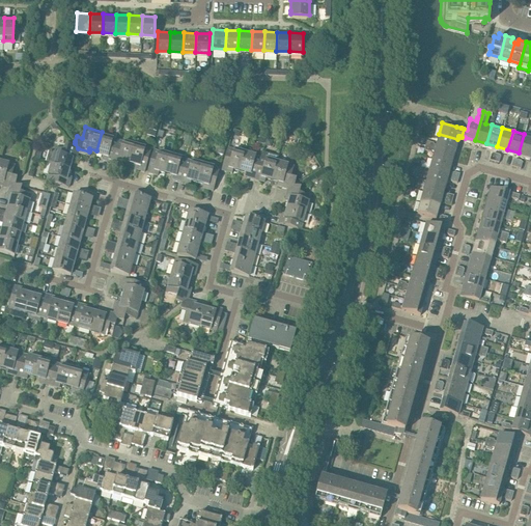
[(117,136),(102,132),(96,150),(103,153),(102,156),(111,159),(117,136)]
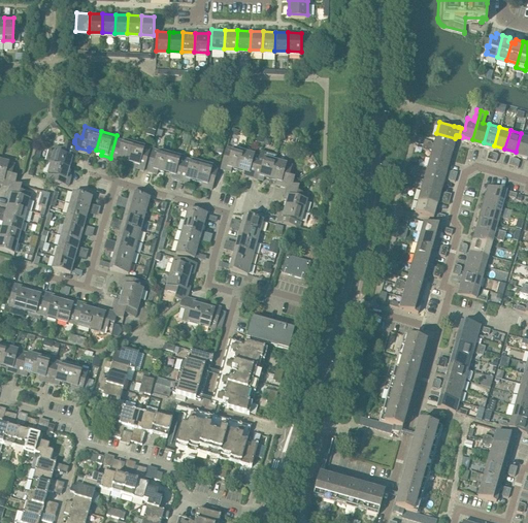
[(452,149),(455,138),(436,133),(434,139),(424,136),(423,140),(452,149)]
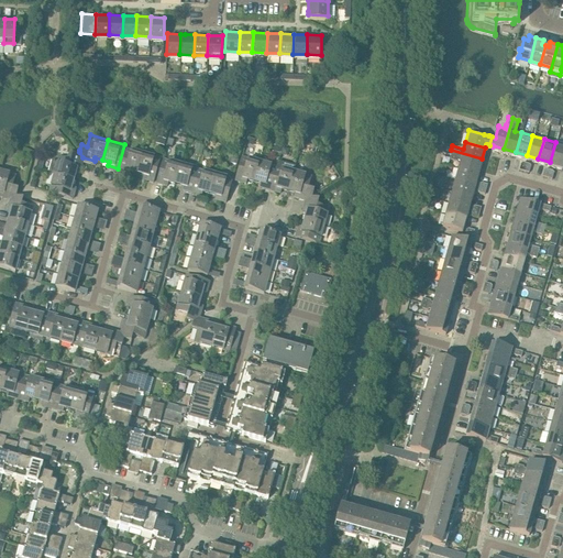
[(562,161),(562,143),(555,142),(550,162),(562,165),(562,161)]
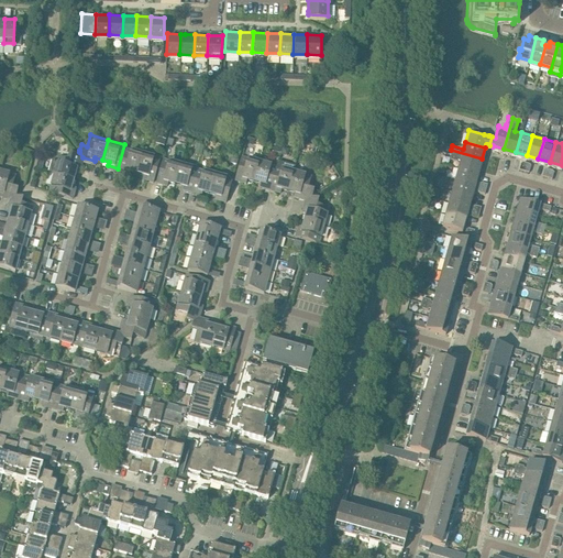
[(142,149),(124,144),(118,168),(129,171),(130,167),(136,170),(142,149)]
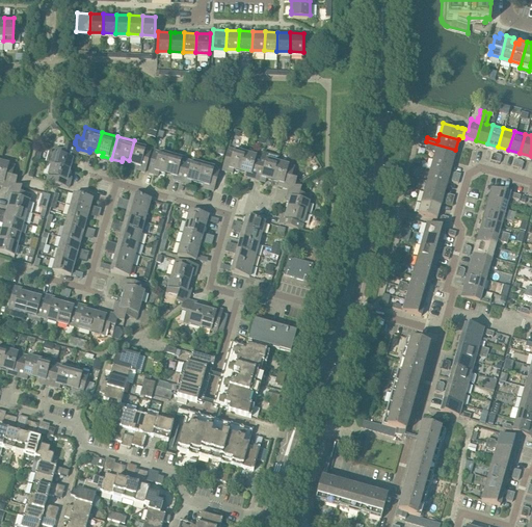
[(144,167),(151,146),(134,140),(129,160),(135,161),(134,165),(144,167)]
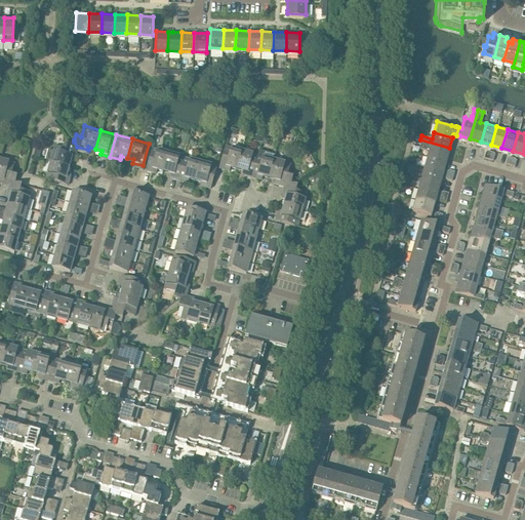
[(74,142),(67,140),(66,145),(54,142),(53,147),(48,145),(45,157),(50,158),(69,163),(70,157),(74,158),(77,147),(74,142)]
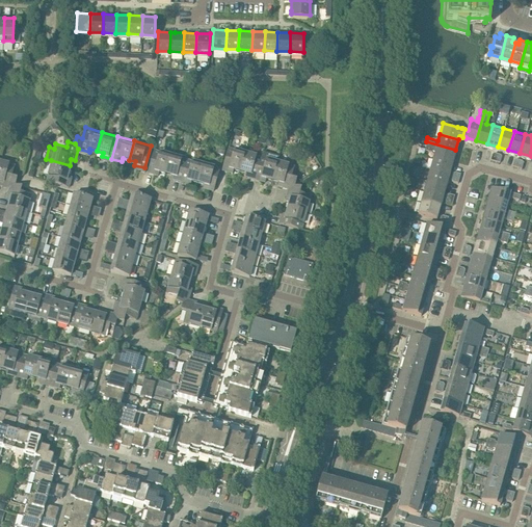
[(426,141),(425,147),(435,150),(433,155),(452,160),(455,150),(426,141)]
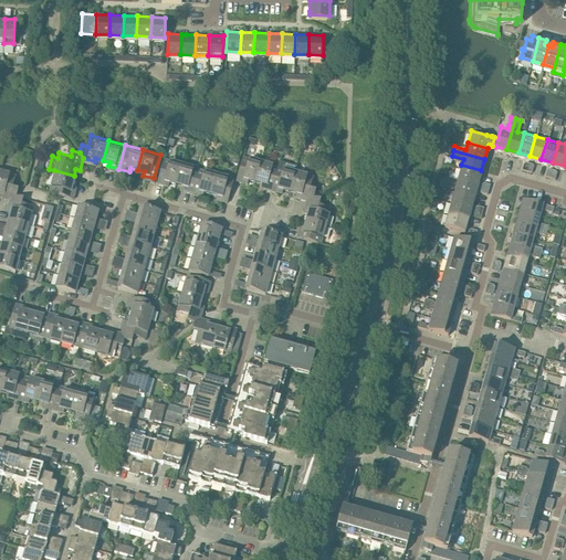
[(243,152),(237,177),(247,180),(248,176),(254,178),(260,158),(243,152)]
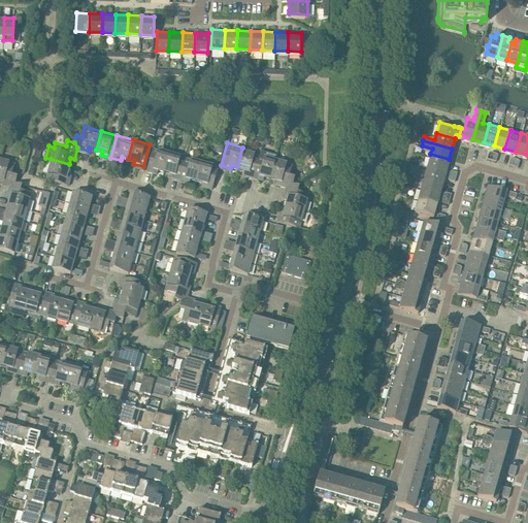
[(169,150),(153,145),(146,167),(157,170),(158,167),(164,168),(169,150)]
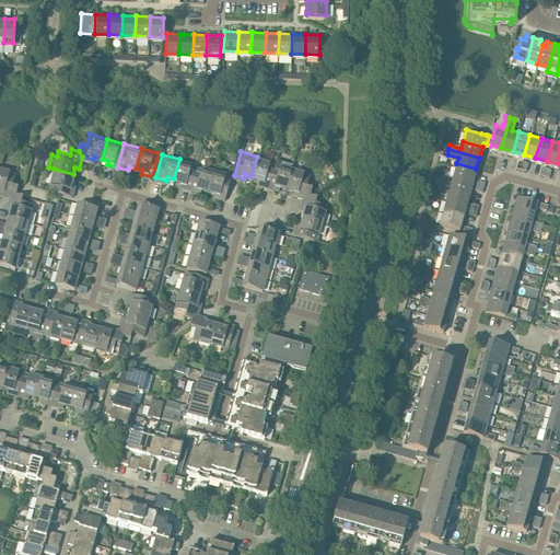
[(275,161),(257,157),(252,176),(258,178),(257,182),(268,185),(275,161)]
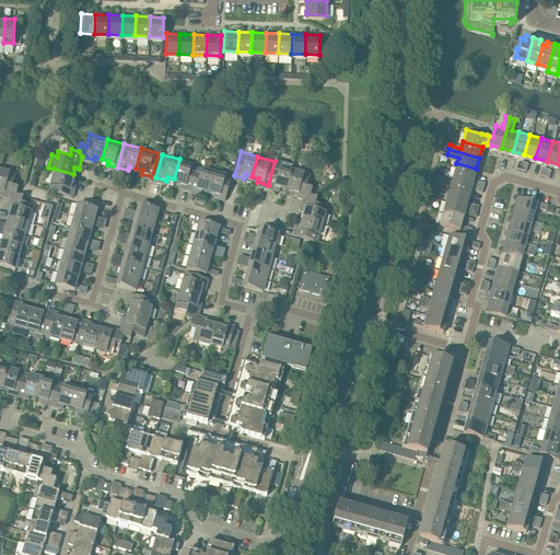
[(197,164),(179,159),(174,178),(181,181),(179,184),(189,187),(197,164)]
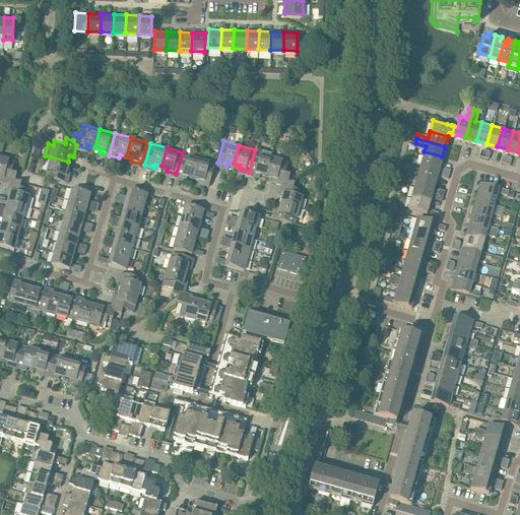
[(271,154),(255,149),(249,172),(259,175),(260,171),(265,173),(271,154)]
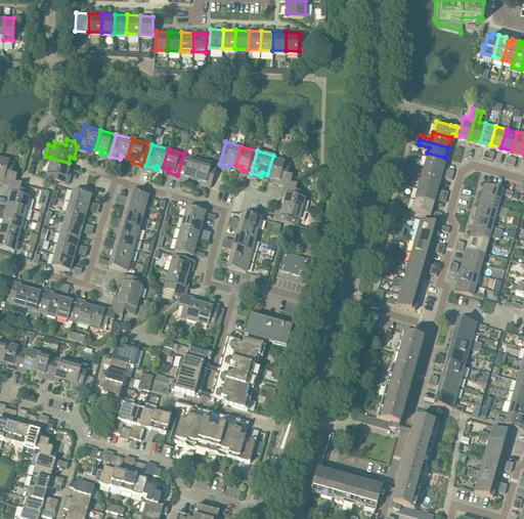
[(427,153),(424,164),(442,169),(445,158),(427,153)]
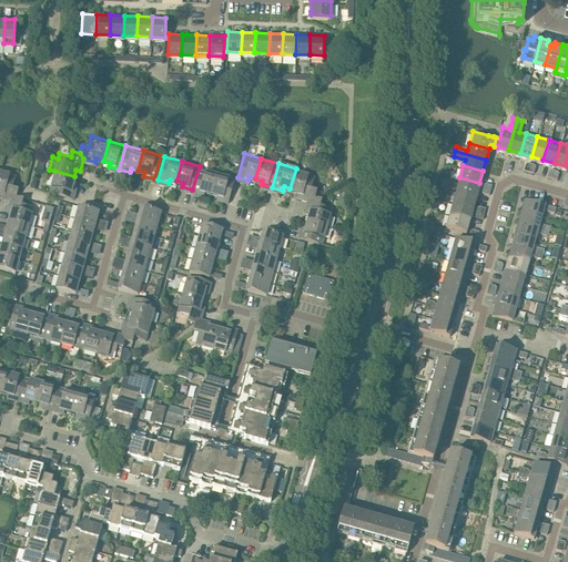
[(216,171),(200,166),(192,190),(203,193),(204,188),(211,191),(216,171)]
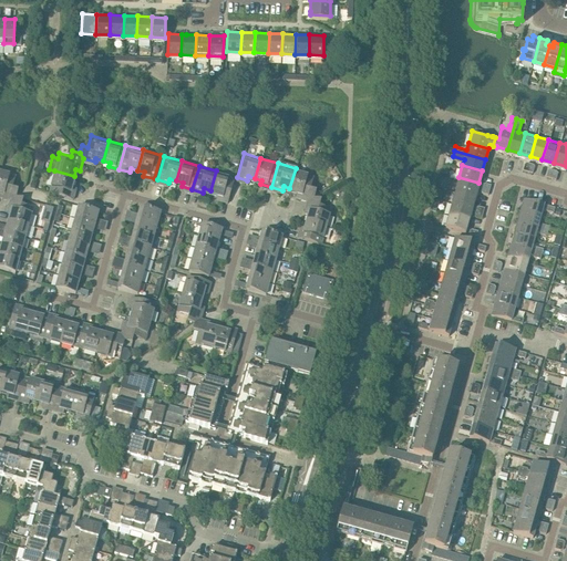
[(16,193),(18,185),(12,184),(16,172),(0,167),(0,193),(10,196),(16,193)]
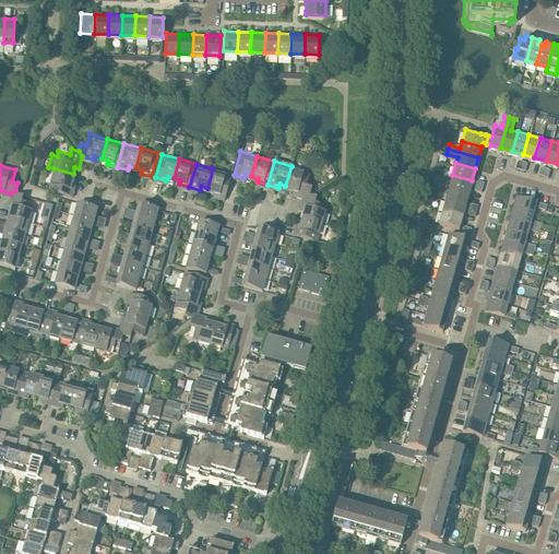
[(292,191),(301,195),(304,195),(309,191),(311,184),(306,183),(308,171),(292,166),(285,186),(293,188),(292,191)]
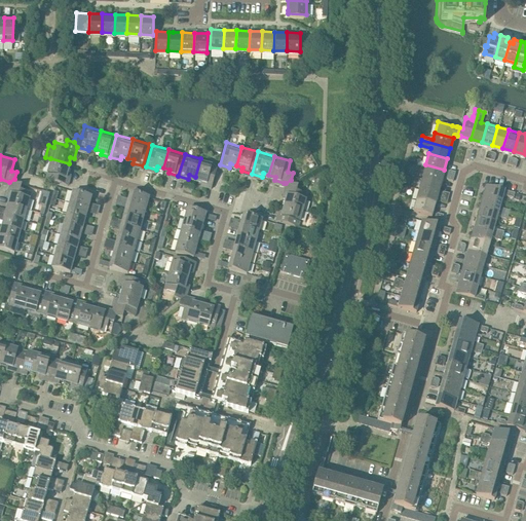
[(45,175),(68,181),(70,171),(67,171),(69,163),(50,158),(45,175)]
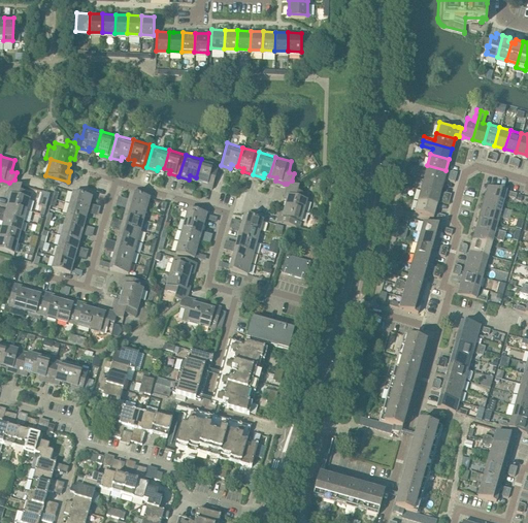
[(211,186),(218,164),(201,159),(196,177),(202,180),(201,183),(211,186)]
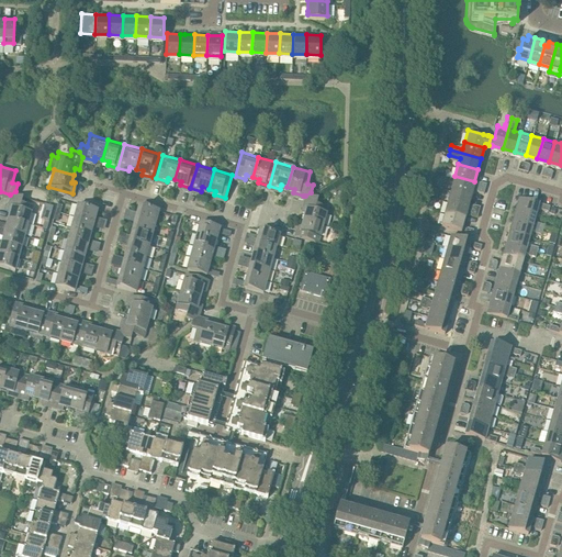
[(454,176),(451,187),(471,192),(474,181),(454,176)]
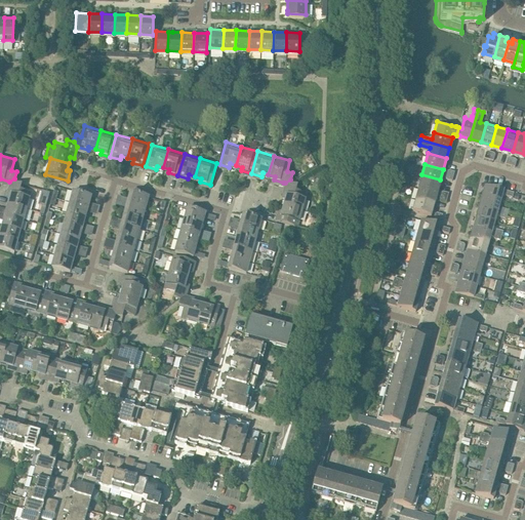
[(437,191),(440,180),(421,174),(418,186),(437,191)]
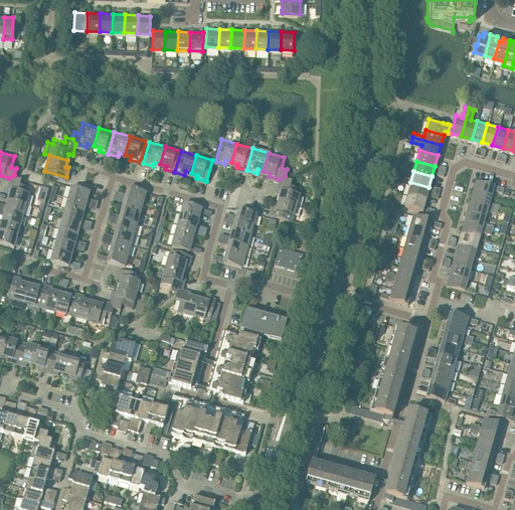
[(21,177),(15,176),(14,175),(9,178),(6,189),(9,190),(7,196),(25,201),(30,185),(20,182),(21,177)]
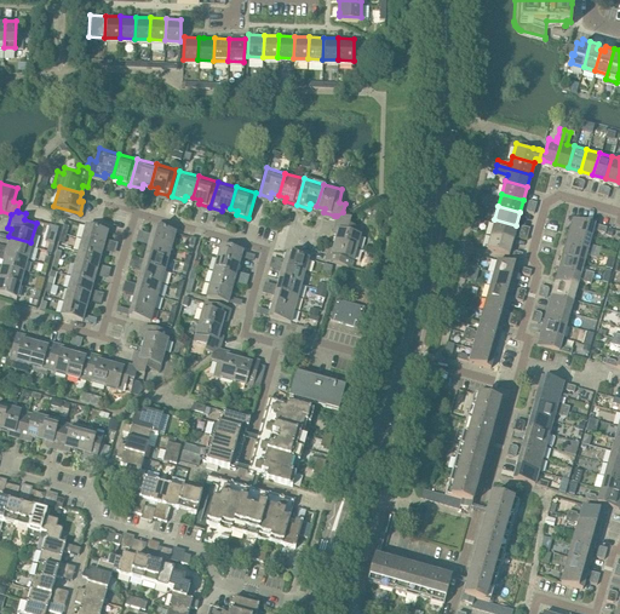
[(351,214),(344,213),(343,212),(337,216),(333,229),(337,230),(334,237),(356,244),(362,224),(349,221),(351,214)]
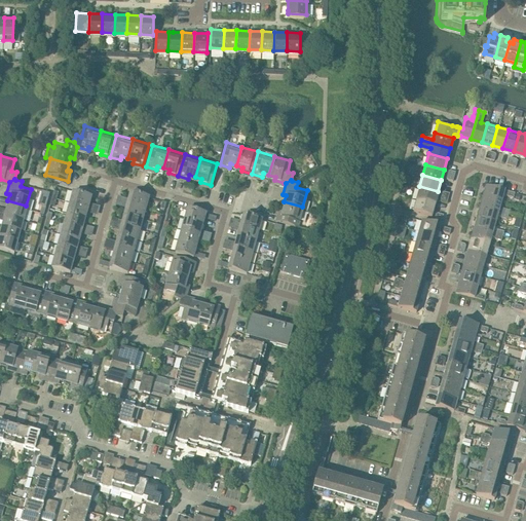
[(504,186),(498,184),(486,181),(483,192),(501,197),(503,190),(506,190),(506,192),(513,194),(515,189),(504,186)]
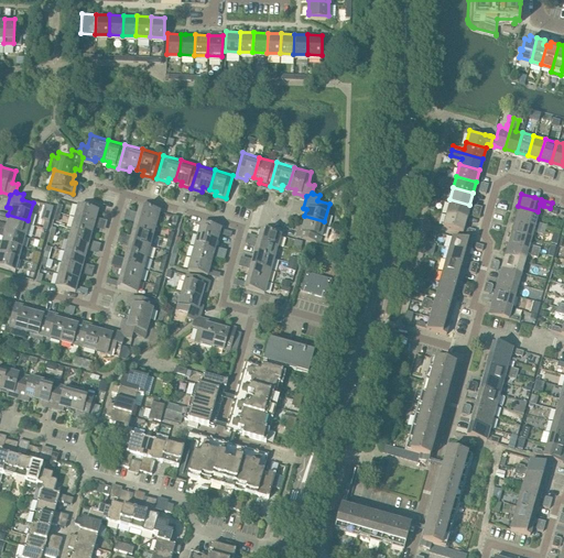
[(466,216),(469,205),(449,199),(446,210),(466,216)]
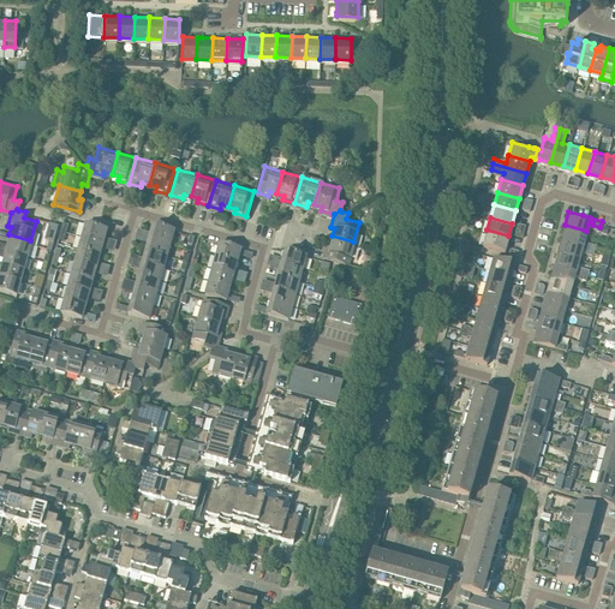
[(85,220),(82,232),(102,238),(106,226),(85,220)]
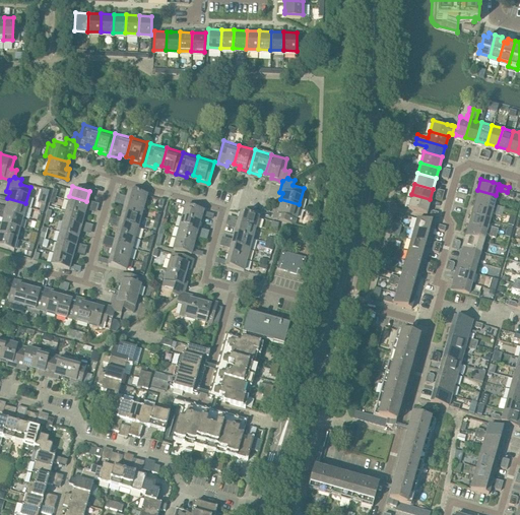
[(147,191),(128,186),(125,197),(144,202),(147,191)]
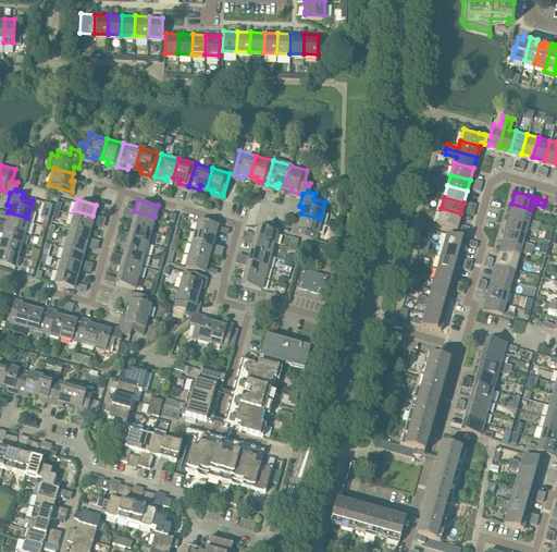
[(511,204),(508,215),(539,223),(540,218),(532,217),(532,218),(529,217),(531,209),(511,204)]
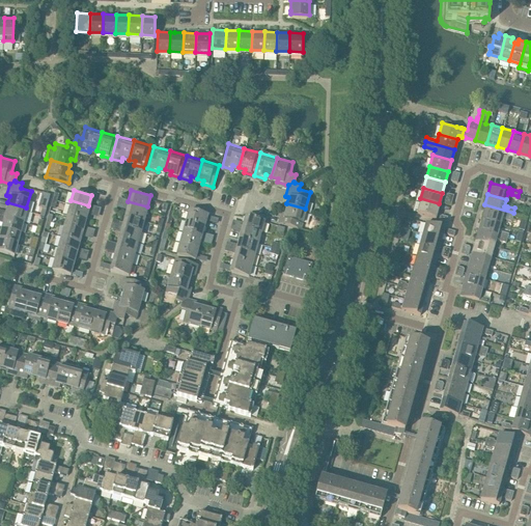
[(420,198),(417,210),(436,215),(439,203),(420,198)]
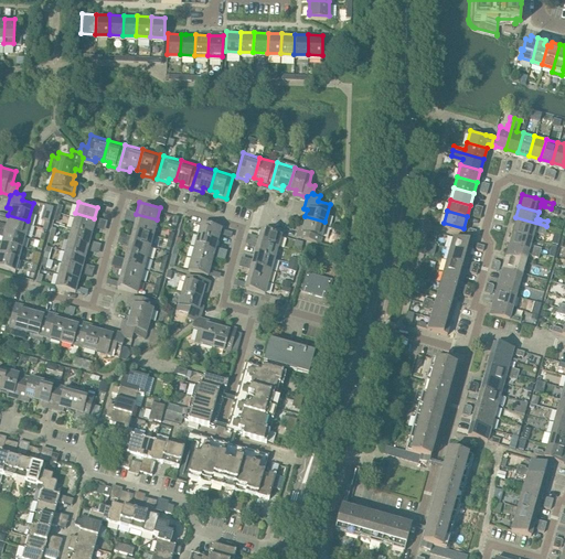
[(75,213),(72,225),(92,230),(94,218),(75,213)]
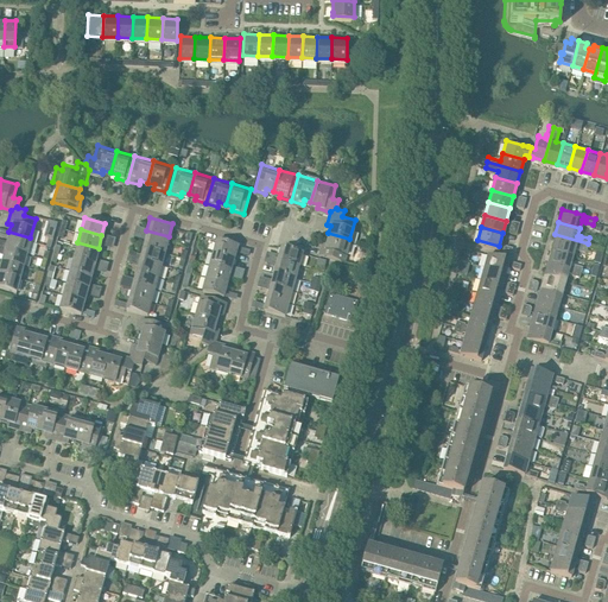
[(146,230),(144,242),(165,248),(169,236),(146,230)]
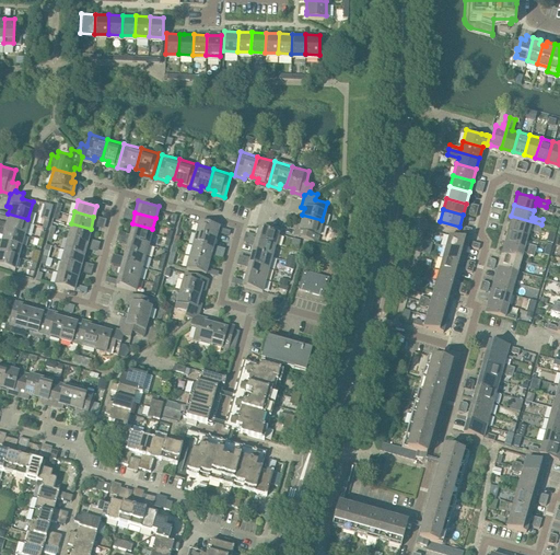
[(8,214),(4,224),(24,231),(27,219),(8,214)]
